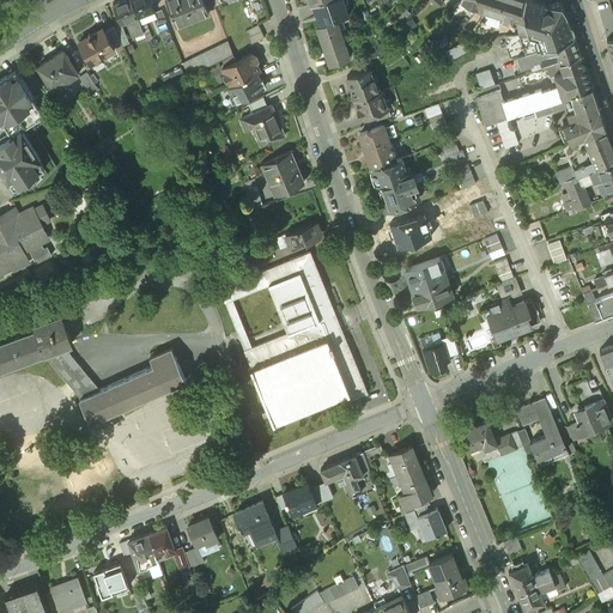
[(131,0),(121,0),(113,4),(121,23),(126,20),(133,37),(144,32),(140,24),(138,17),(131,0)]
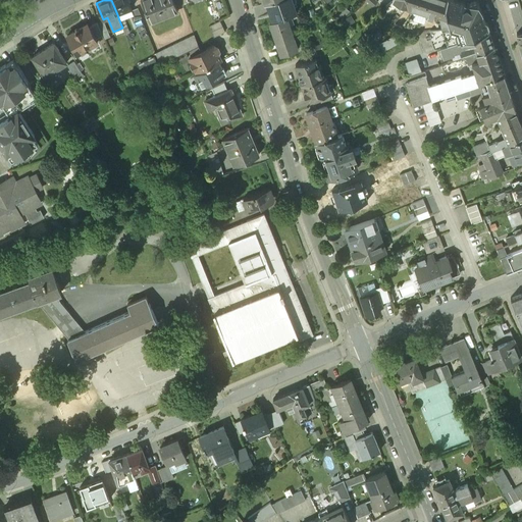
[(127,0),(111,0),(117,14),(132,8),(127,0)]
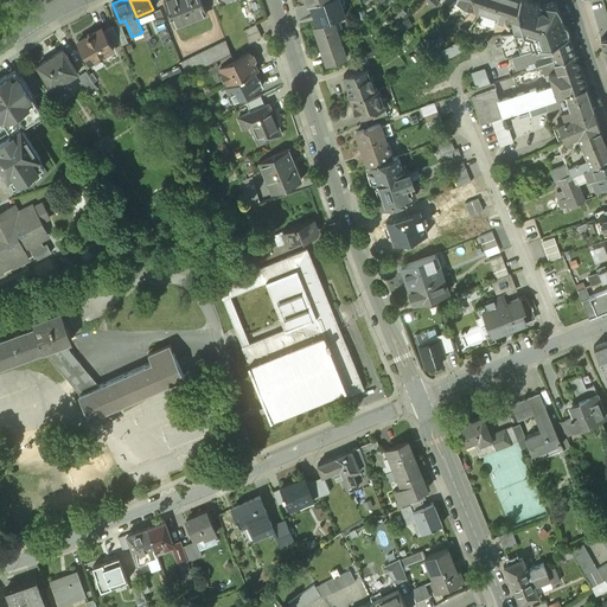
[(202,0),(164,0),(174,26),(206,13),(202,0)]
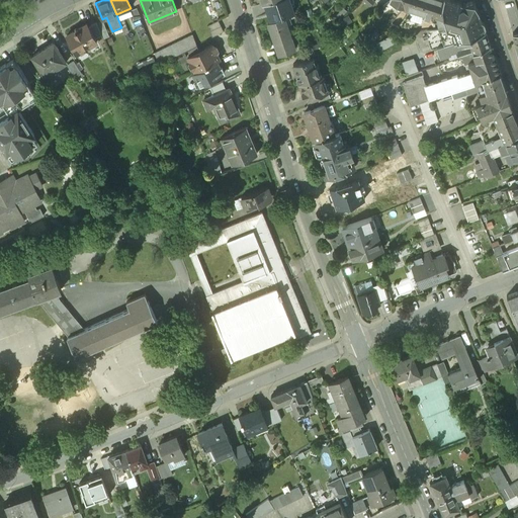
[(270,14),(272,20),(283,16),(294,13),(289,0),(274,0),(264,3),(268,14),(270,14)]
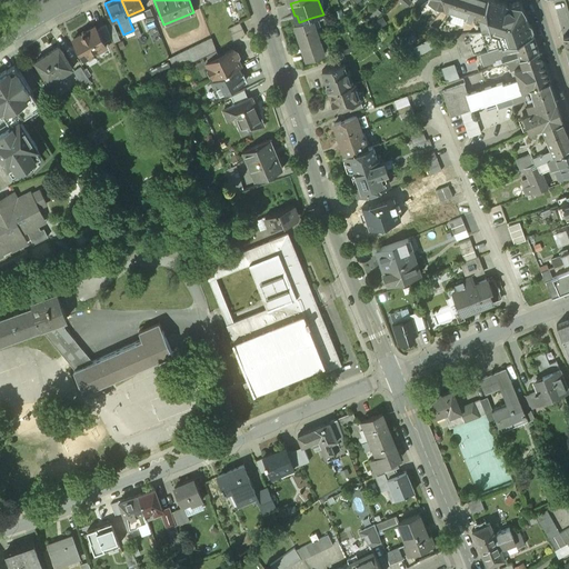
[(427,0),(426,0),(420,5),(426,11),(436,3),(427,0)]
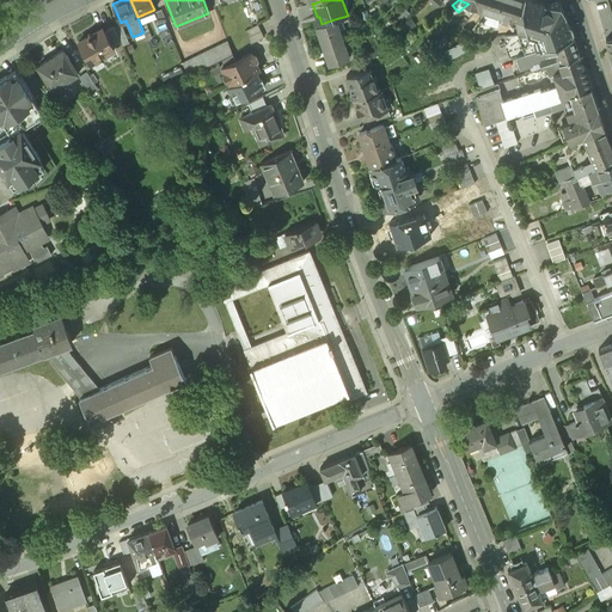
[(481,0),(477,8),(484,11),(489,0),(481,0)]
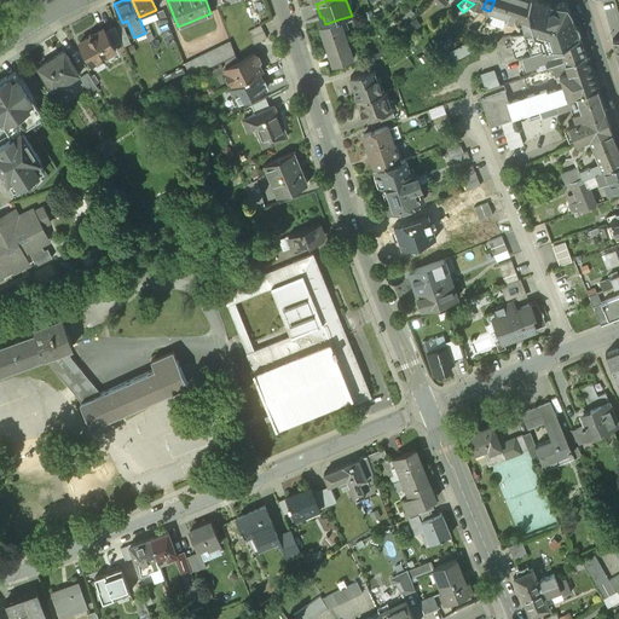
[(495,0),(490,11),(490,12),(502,16),(504,17),(504,19),(513,22),(514,17),(521,19),(524,34),(532,33),(527,9),(530,0),(495,0)]
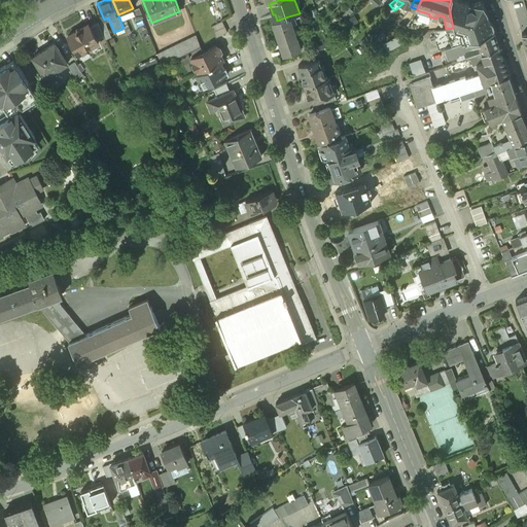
[(469,3),(459,0),(451,0),(449,7),(453,28),(434,31),(434,36),(429,38),(430,40),(435,38),(435,42),(438,49),(444,47),(460,42),(493,31),(492,29),(494,27),(492,22),(490,21),(482,0),(481,0),(471,3),(471,4),(469,3)]
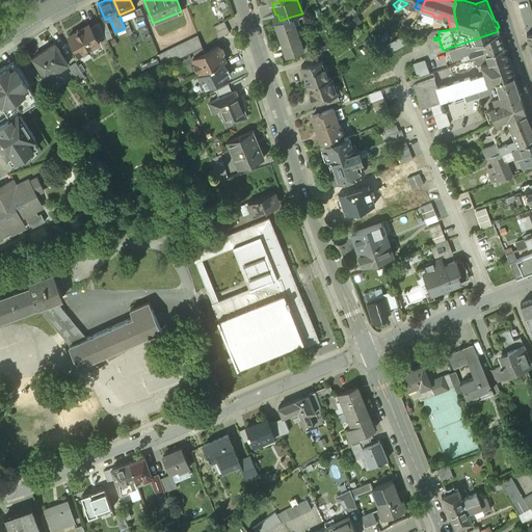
[(140,8),(134,10),(137,21),(144,19),(140,8)]
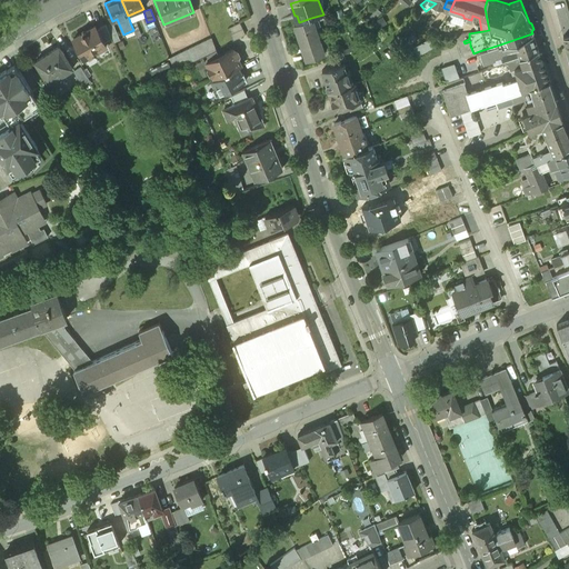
[(461,15),(450,11),(439,27),(443,30),(458,28),(461,15)]
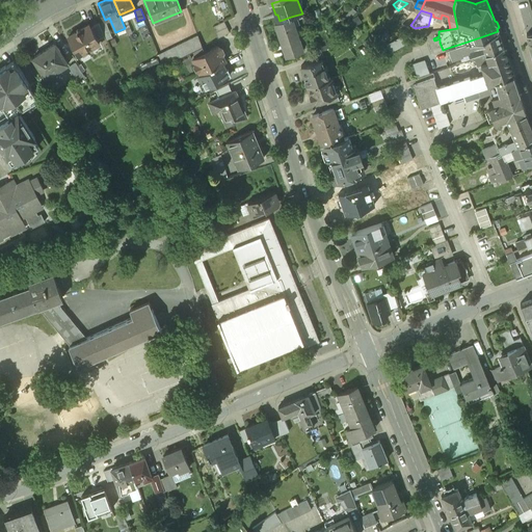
[(302,51),(291,17),(280,21),(275,22),(287,56),(302,51)]
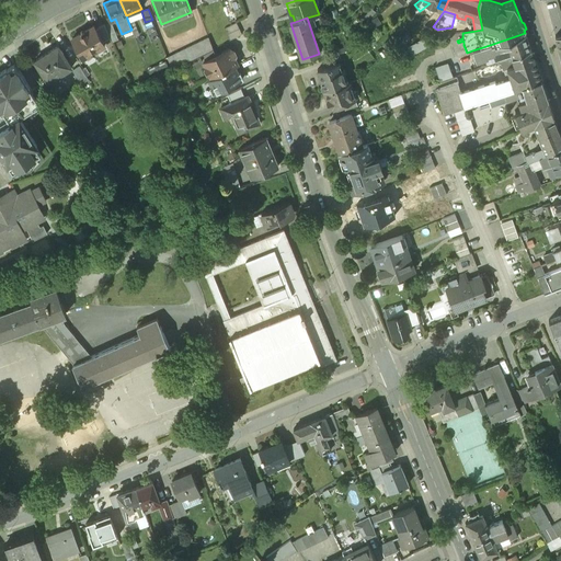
[(236,23),(224,29),(227,34),(239,29),(236,23)]
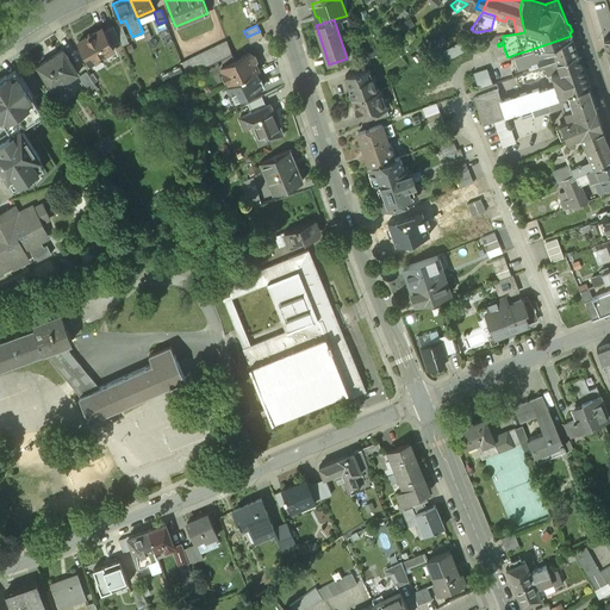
[(119,42),(113,26),(104,32),(112,47),(119,42)]
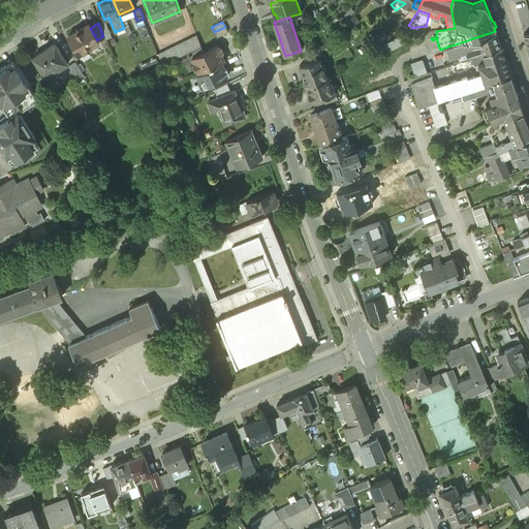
[(407,28),(400,24),(399,27),(392,34),(393,36),(400,32),(401,35),(408,34),(407,28)]
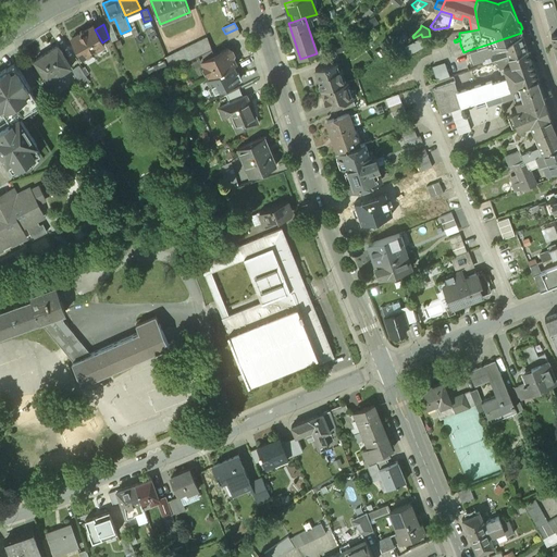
[(94,26),(72,37),(83,58),(103,46),(102,42),(95,29),(94,26)]
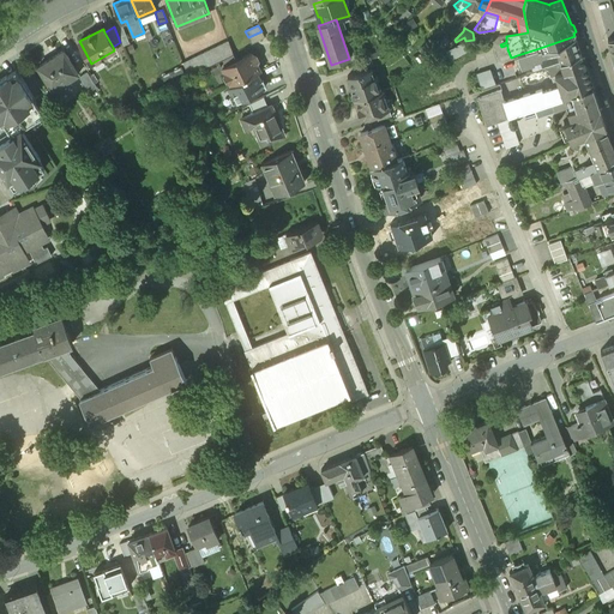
[(262,31),(248,37),(252,44),(264,38),(262,31)]
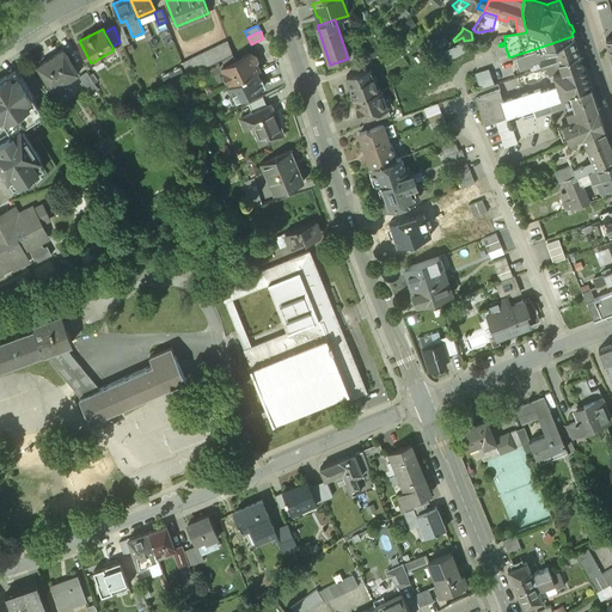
[(573,36),(534,49),(537,57),(538,56),(555,50),(558,61),(579,54),(573,36)]
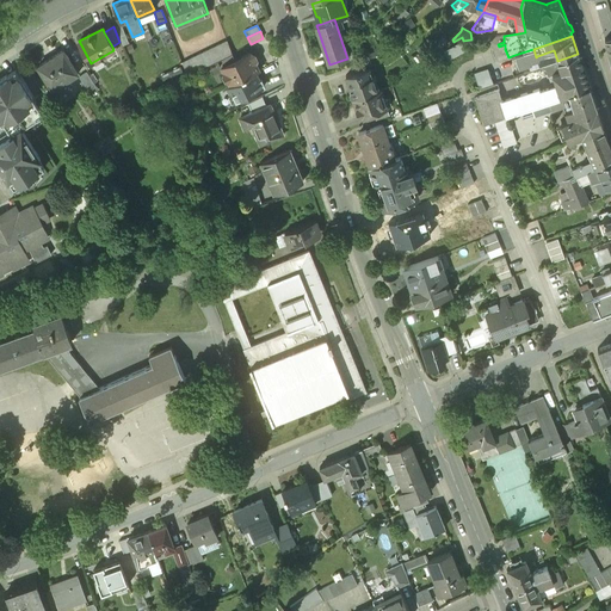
[(227,41),(181,62),(187,75),(217,61),(232,54),(227,41)]
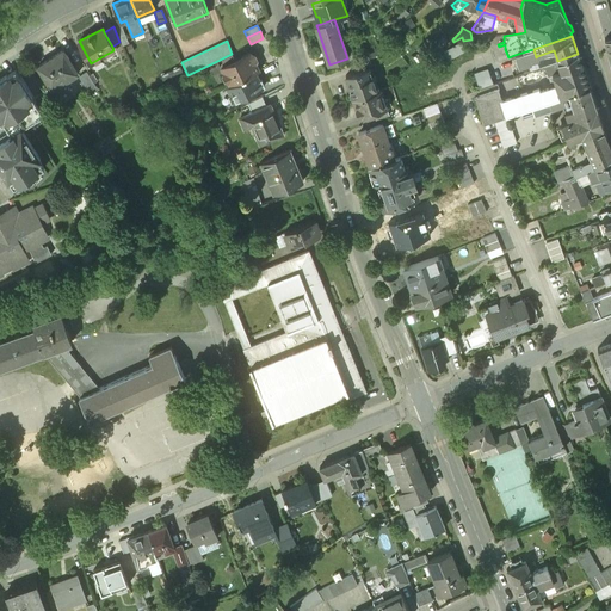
[(63,49),(37,65),(51,88),(62,84),(60,80),(76,71),(63,49)]
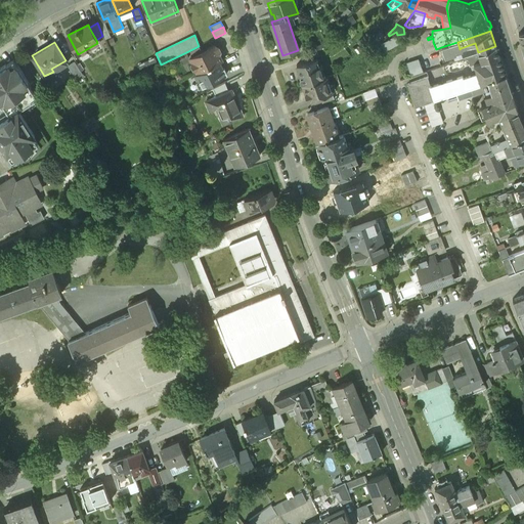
[(457,42),(441,47),(445,58),(454,54),(454,53),(461,50),(461,48),(460,49),(457,42)]
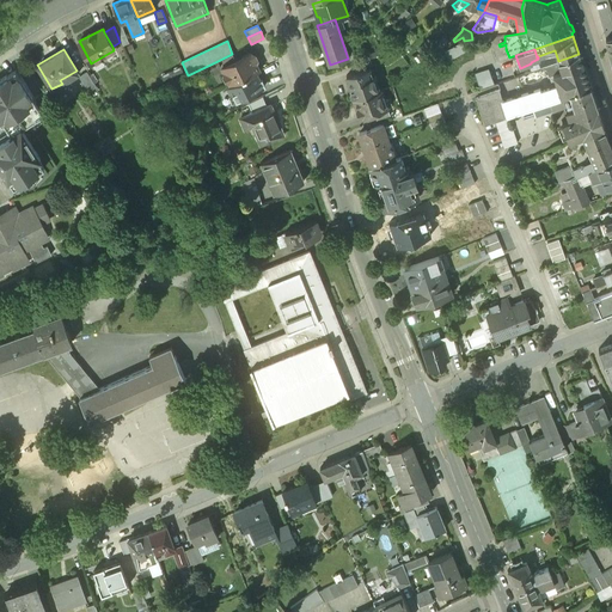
[(232,54),(218,61),(220,68),(237,60),(233,53),(232,54)]
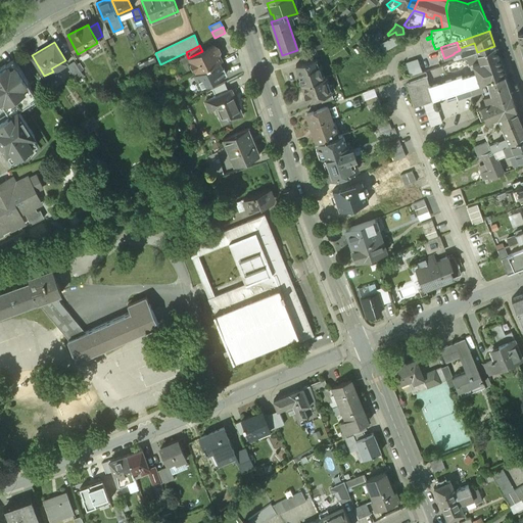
[(202,51),(188,58),(191,62),(189,64),(192,69),(195,70),(196,74),(220,61),(222,60),(219,54),(220,51),(218,47),(215,46),(215,45),(202,51)]
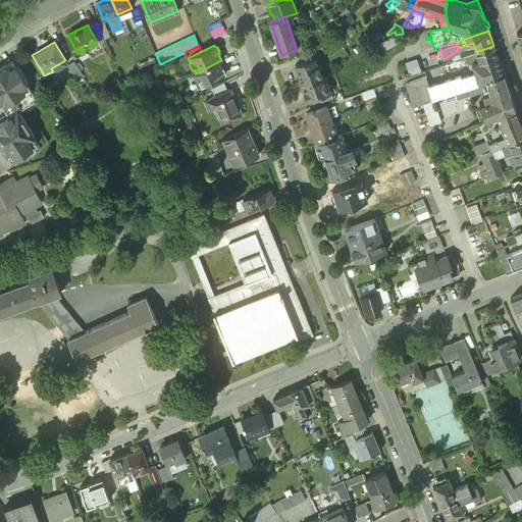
[(476,52),(475,52),(478,60),(471,62),(475,73),(478,82),(484,80),(504,73),(493,46),(476,52)]
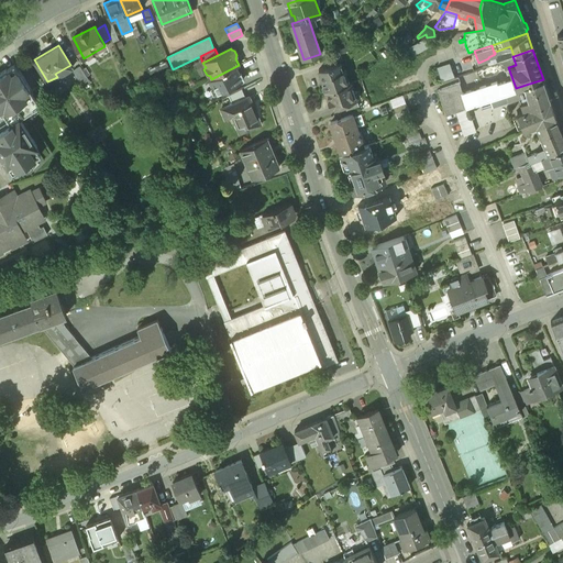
[(342,59),(340,53),(329,57),(331,64),(342,59)]
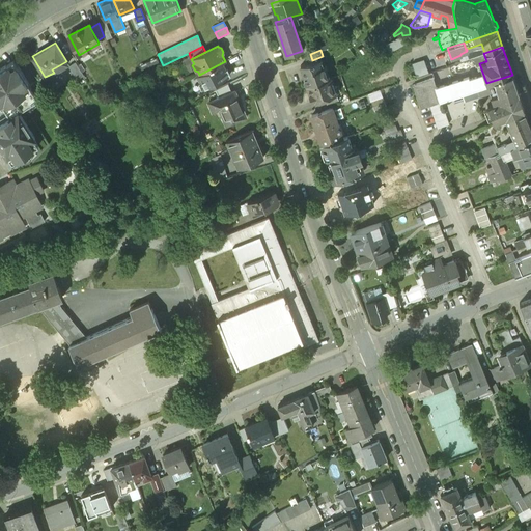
[(318,59),(301,65),(304,77),(303,79),(304,82),(306,83),(307,85),(329,78),(325,66),(320,67),(318,59)]
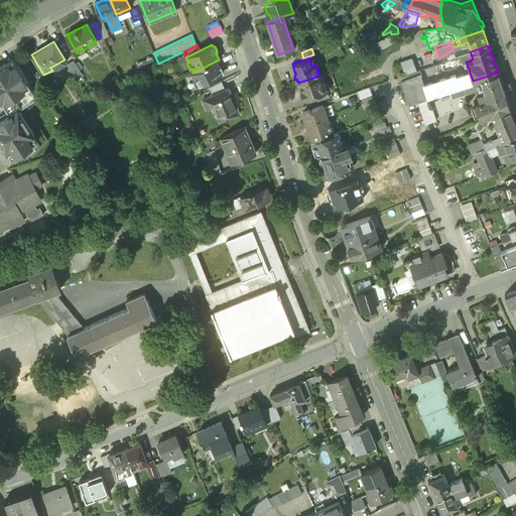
[(13,59),(6,65),(5,63),(0,66),(0,104),(1,106),(3,104),(9,113),(0,118),(0,141),(6,151),(7,150),(12,156),(19,151),(22,151),(25,150),(26,148),(27,146),(36,140),(32,134),(33,133),(17,109),(35,96),(29,87),(30,86),(13,59)]
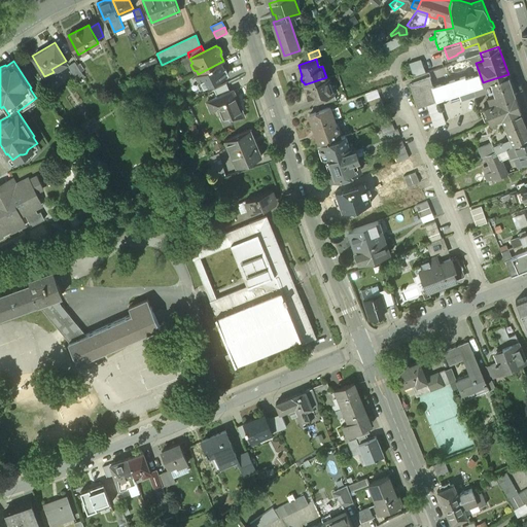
[(82,74),(75,62),(68,66),(76,78),(82,74)]
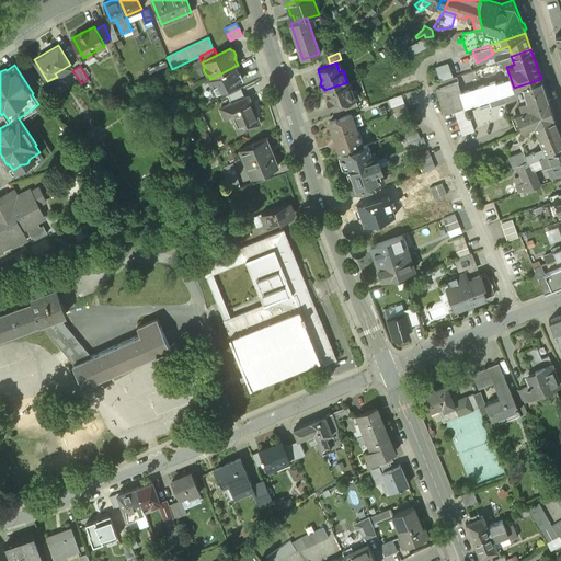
[(236,66),(210,79),(207,80),(214,93),(242,79),(236,66)]
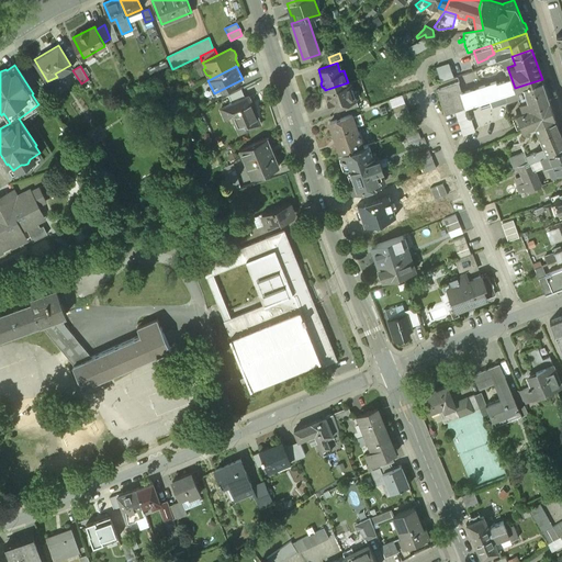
[(461,93),(458,82),(436,90),(444,113),(454,109),(467,104),(487,98),(515,88),(512,79),(504,81),(496,83),(496,81),(461,93)]
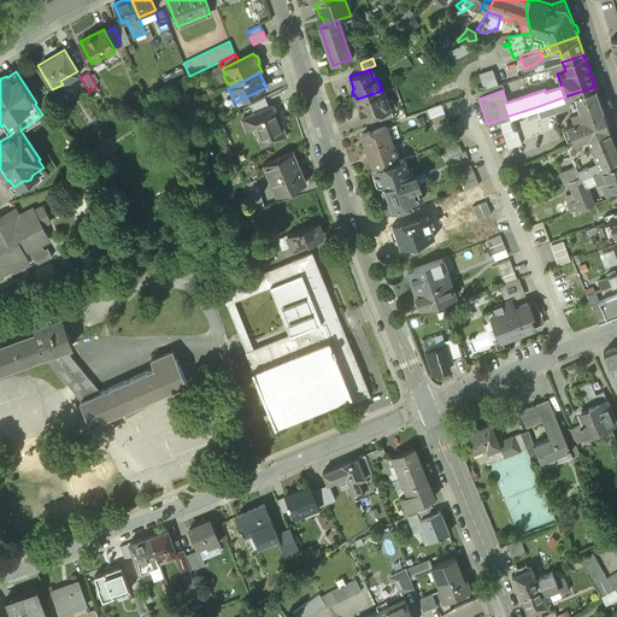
[(595,87),(573,94),(575,103),(575,104),(577,110),(570,112),(573,122),(603,110),(595,87)]
